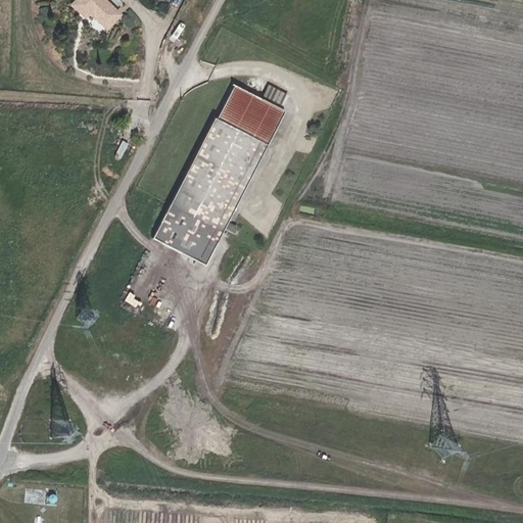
[(97,0),(80,0),(72,14),(87,24),(85,27),(106,39),(122,14),(97,0)]
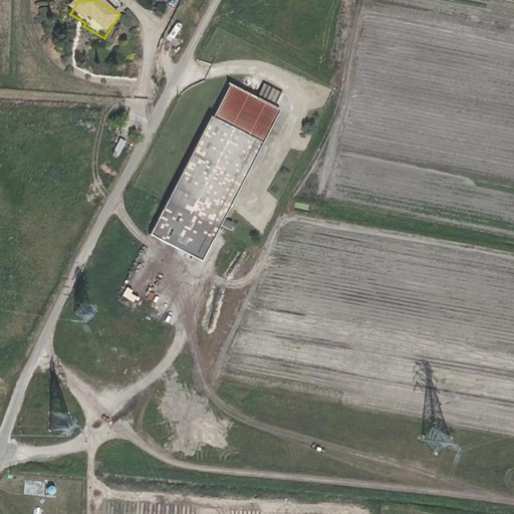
[(256,142),(262,145),(281,109),(272,105),(263,100),(261,99),(231,85),(214,118),(212,117),(168,202),(213,224),(256,142)]
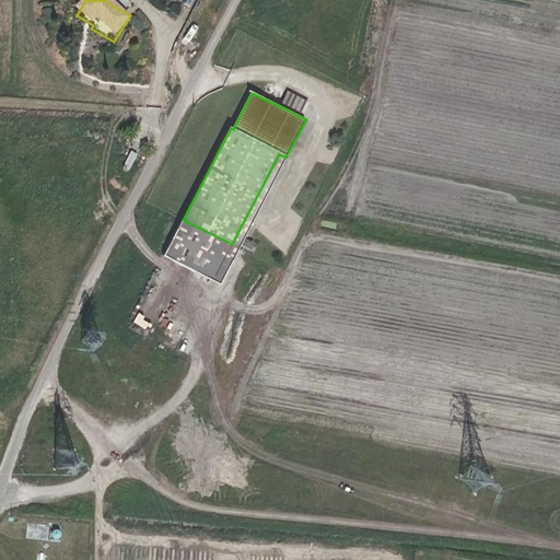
[(296,115),(302,102),(290,96),(284,108),(287,109),(296,115)]
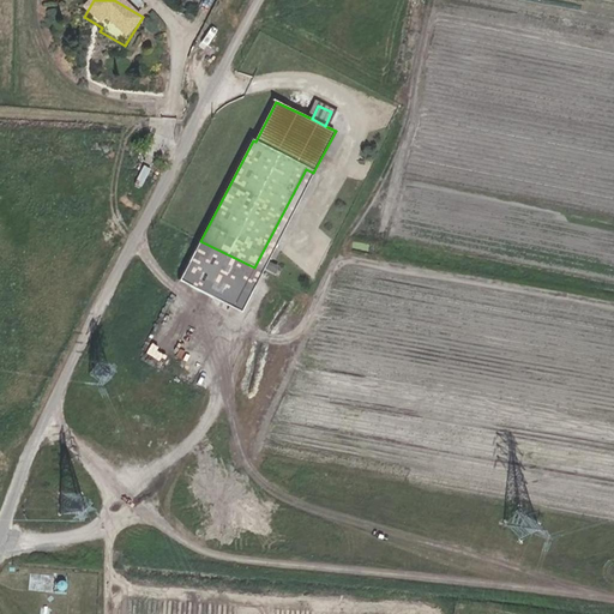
[(262,272),(313,173),(306,169),(254,268),(262,272)]
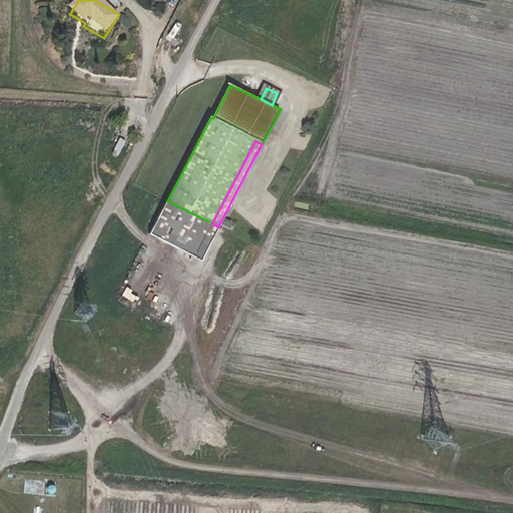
[(150,234),(195,257),(212,223),(167,201),(150,234)]
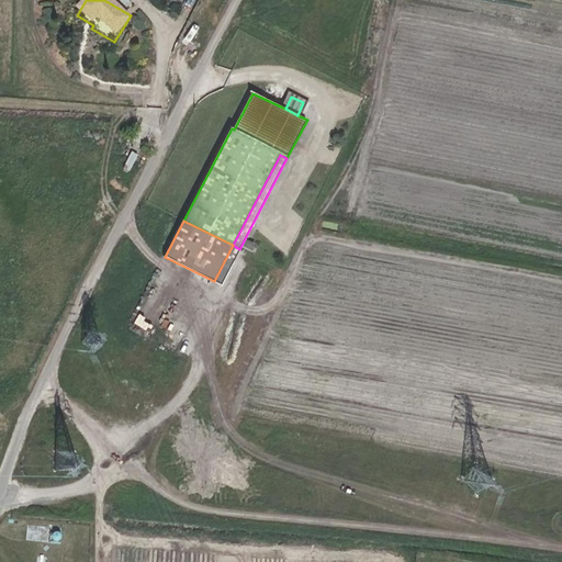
[(247,239),(244,247),(253,251),(257,244),(247,239)]
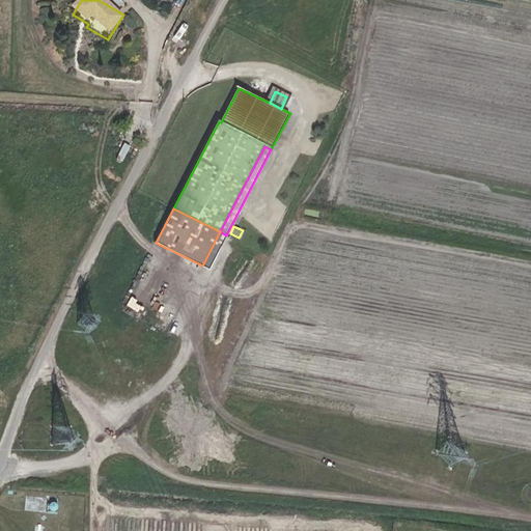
[(210,269),(226,235),(220,231),(202,266),(210,269)]
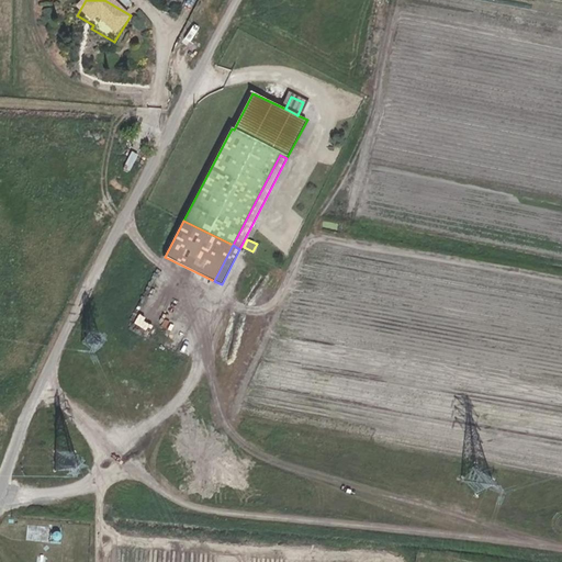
[(152,330),(157,318),(139,311),(134,322),(152,330)]
